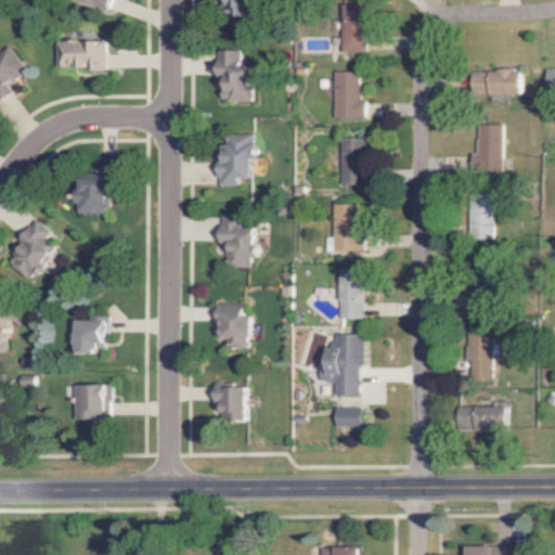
[(82,0),(108,10),(112,0),(82,0)]
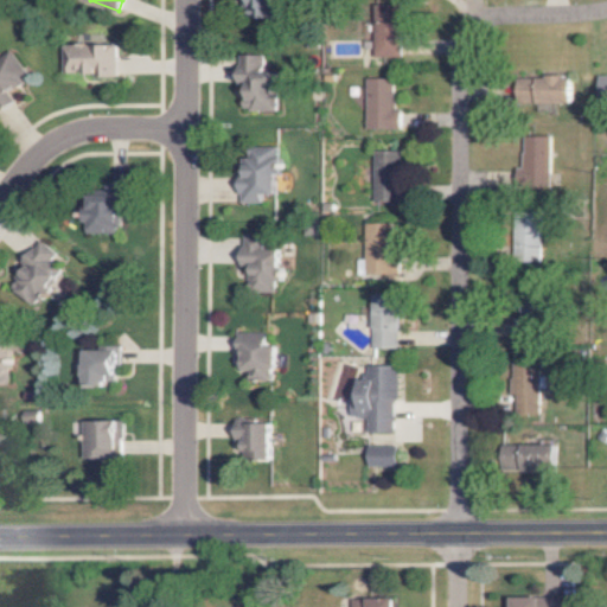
[(371,4),(374,58),(400,57),(397,2),(371,4)]
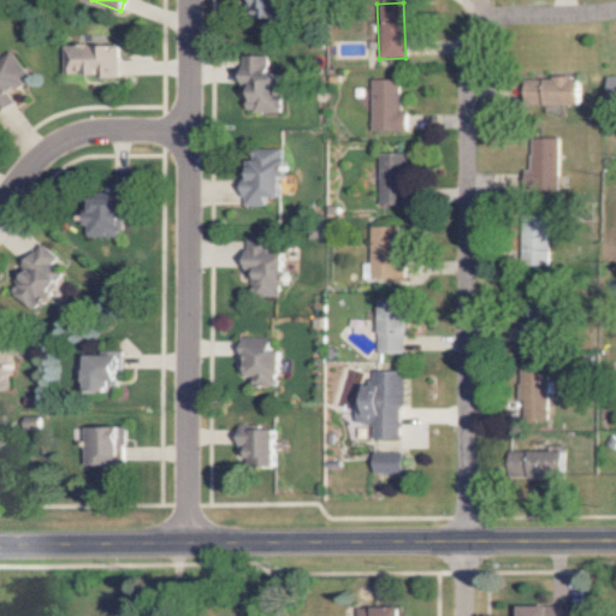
[(64,76),(118,76),(118,46),(64,47),(64,76)]
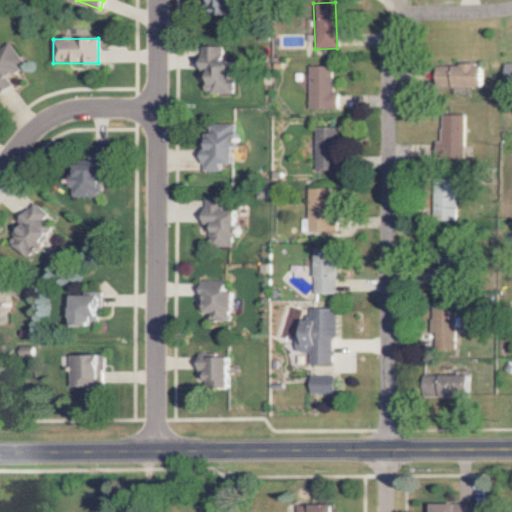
[(23,60),(8,43),(0,50),(0,94),(21,76),(14,68),(23,60)]
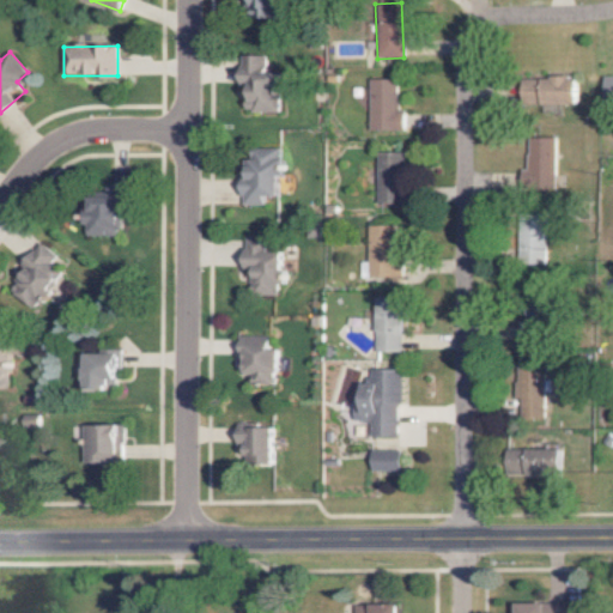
[(279,111),(280,73),(266,73),(267,56),(238,56),(238,85),(244,85),(243,111),(279,111)]
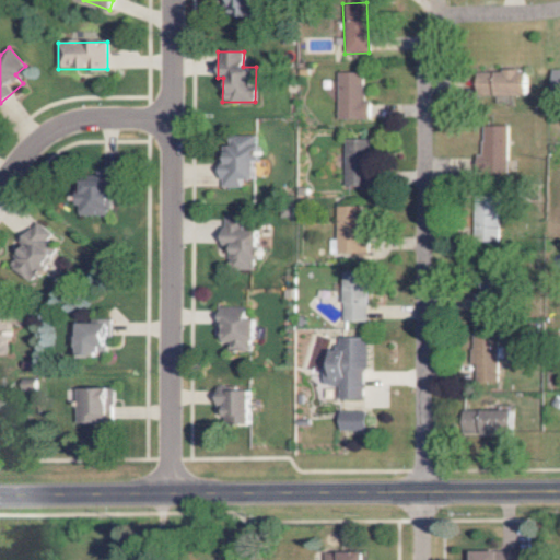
[(559,69),(550,70),(550,95),(559,94),(559,69)]
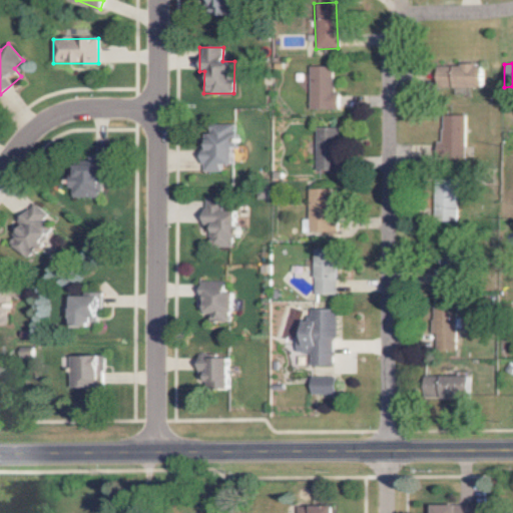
[(437,88),(482,86),(481,64),(436,65),(437,88)]
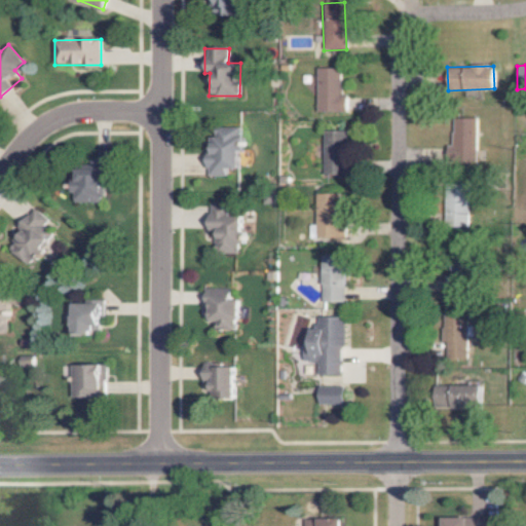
[(338,68),(314,68),(314,112),(345,112),(345,95),(338,95),(338,68)]
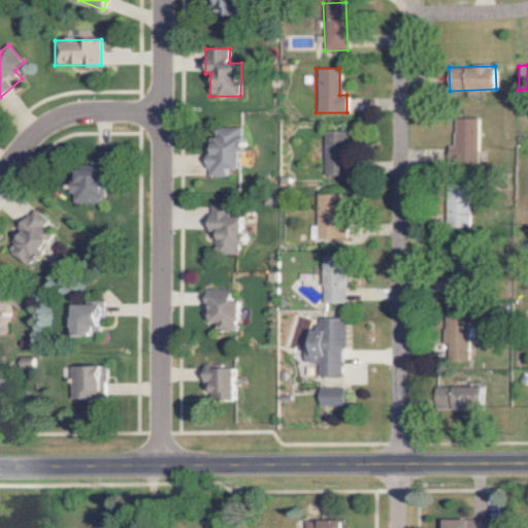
[(477,162),(476,118),(453,119),(454,145),(448,145),(448,163),(477,162)]
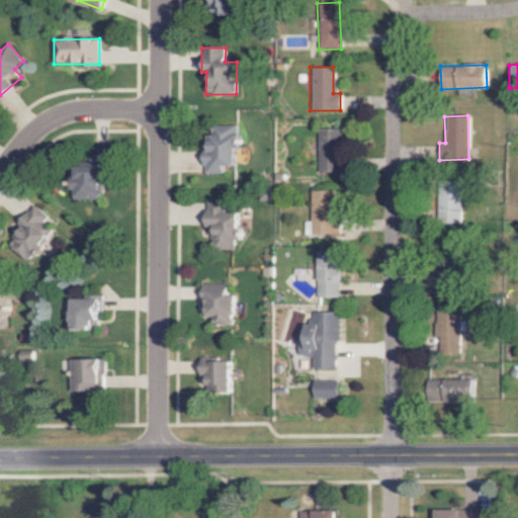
[(238,166),(237,124),(205,125),(206,173),(224,173),(224,166),(238,166)]
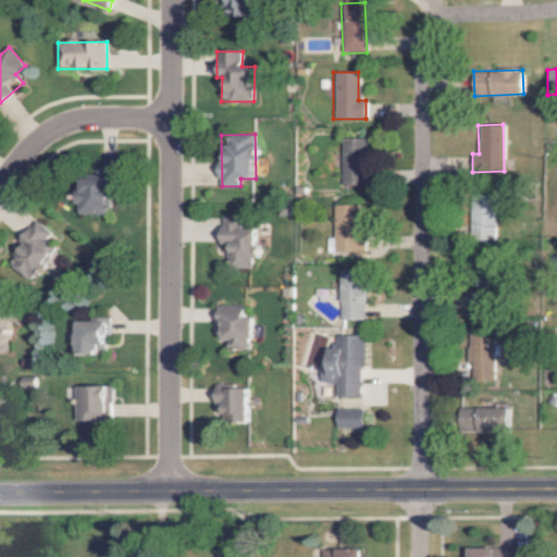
[(341,138),(342,188),(366,188),(364,138),(341,138)]
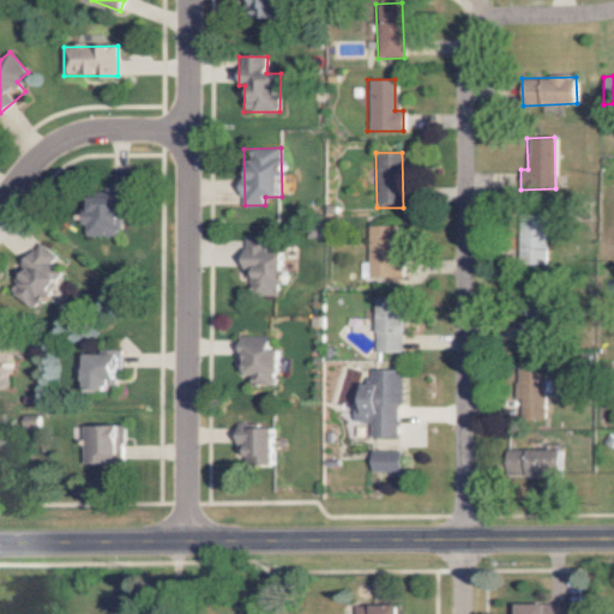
[(86,235),(122,236),(125,188),(106,188),(106,197),(92,197),(92,214),(86,214),(86,235)]
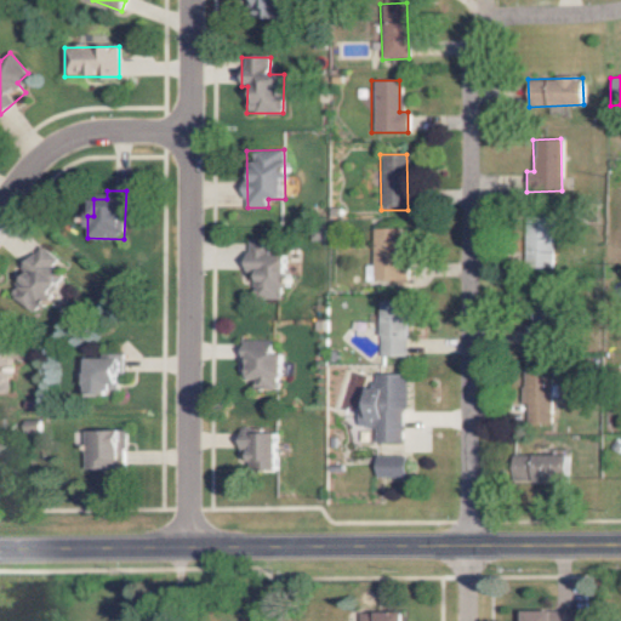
[(524,223),(525,269),(552,268),(551,223),(524,223)]
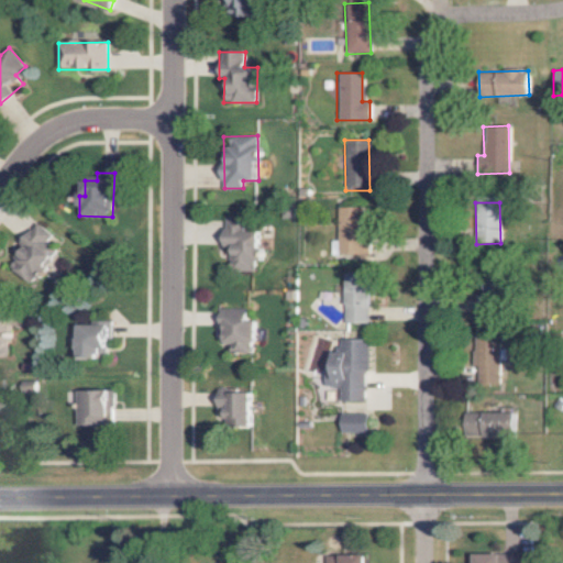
[(366,207),(338,207),(338,255),(366,255),(366,207)]
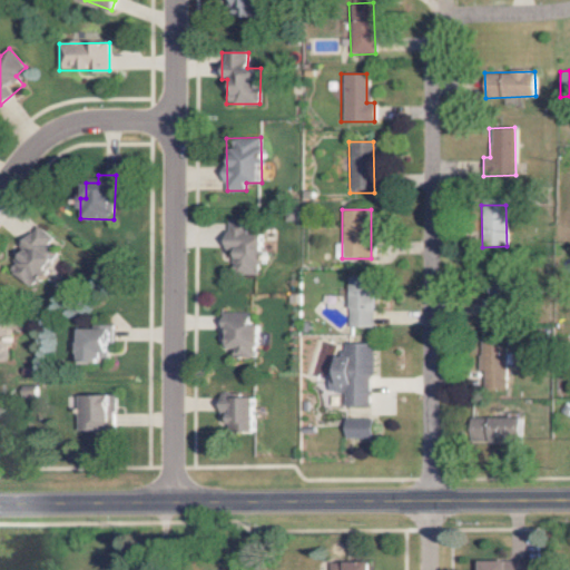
[(258,274),(258,264),(269,265),(271,229),(248,229),(248,220),(227,219),(227,249),(234,249),(233,274),(258,274)]
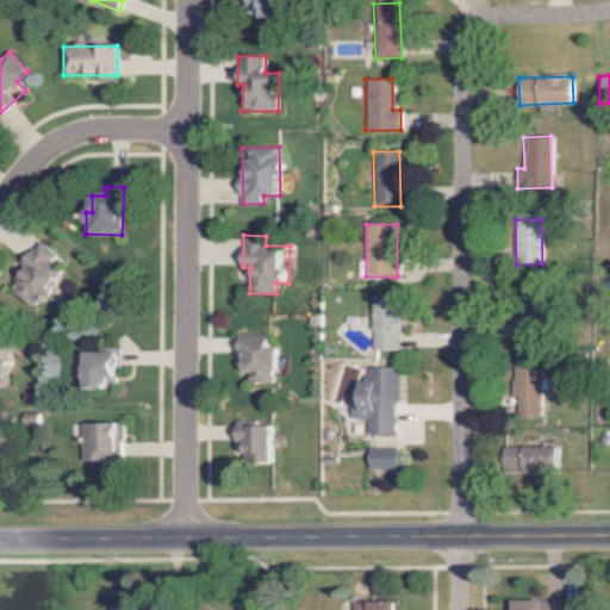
[(7,286),(31,306),(41,294),(44,298),(50,291),(51,292),(67,274),(58,268),(64,262),(42,243),(7,286)]
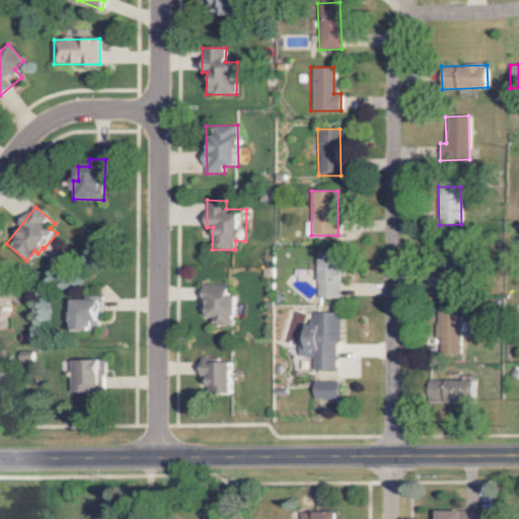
[(318,251),(318,298),(341,298),(342,251),(318,251)]
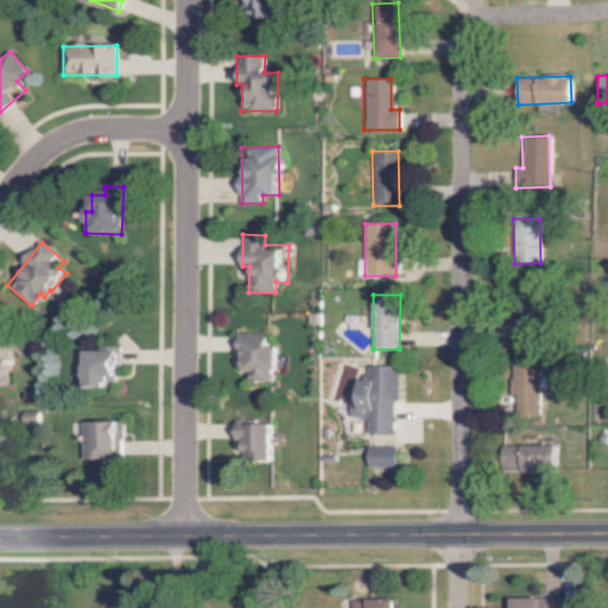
[(282,347),(270,346),(271,334),(240,333),(240,371),(254,372),(254,380),(274,381),(274,371),(282,371),(282,347)]
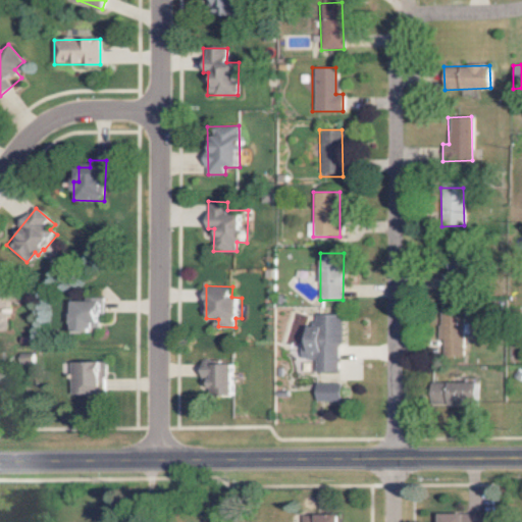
[(9,291),(0,291),(0,330),(10,330),(9,291)]
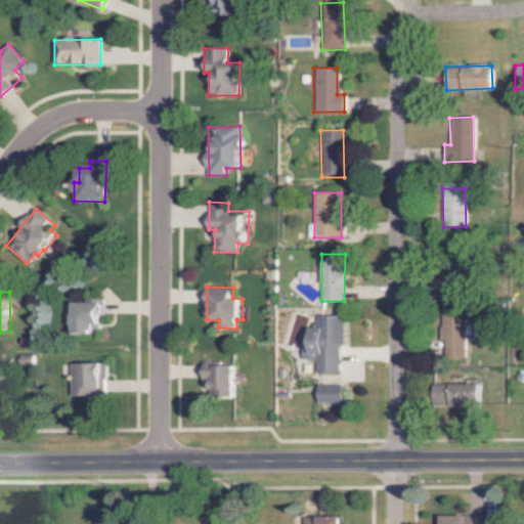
[(96,323),(105,323),(105,303),(76,302),(75,333),(96,333),(96,323)]
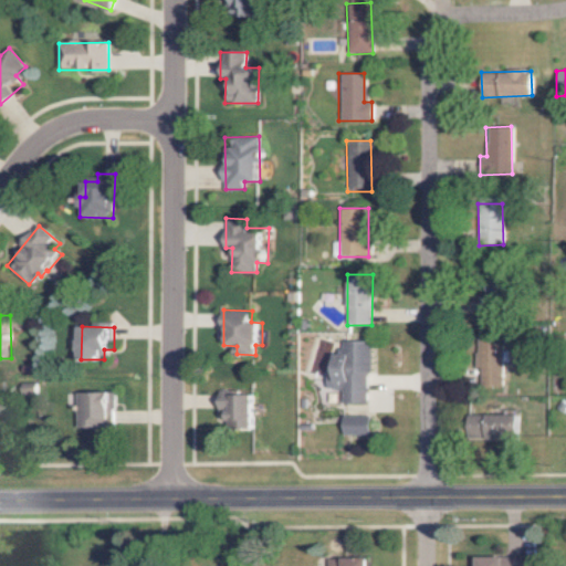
[(373,341),(339,341),(339,373),(328,373),(328,389),(343,389),(343,402),(368,404),(368,374),(371,374),(373,341)]
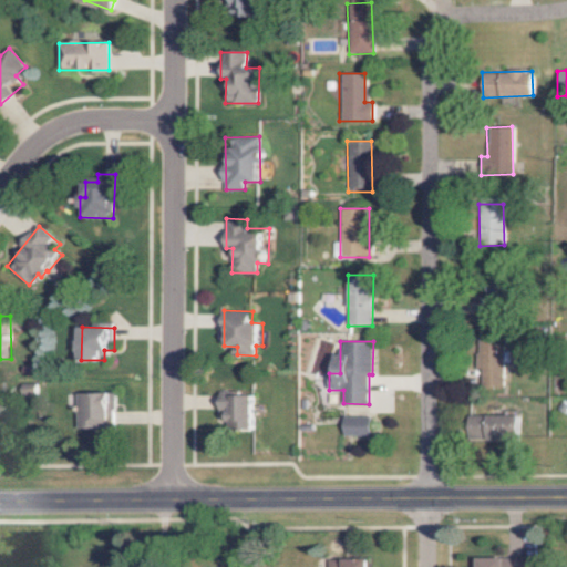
[(481,388),(505,387),(504,343),(480,343),(481,388)]
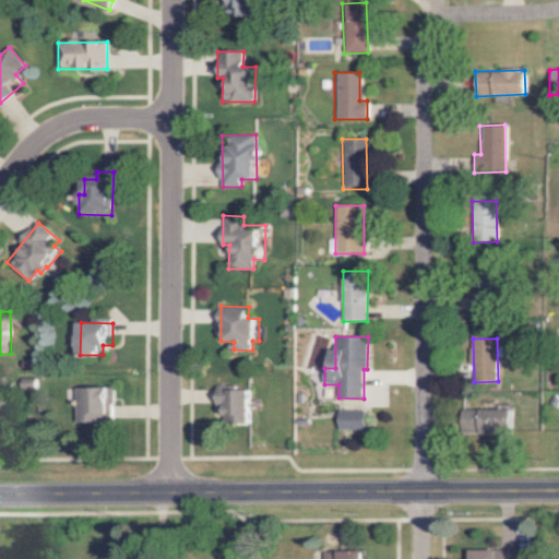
[(42,390),(40,377),(22,378),(22,391),(42,390)]
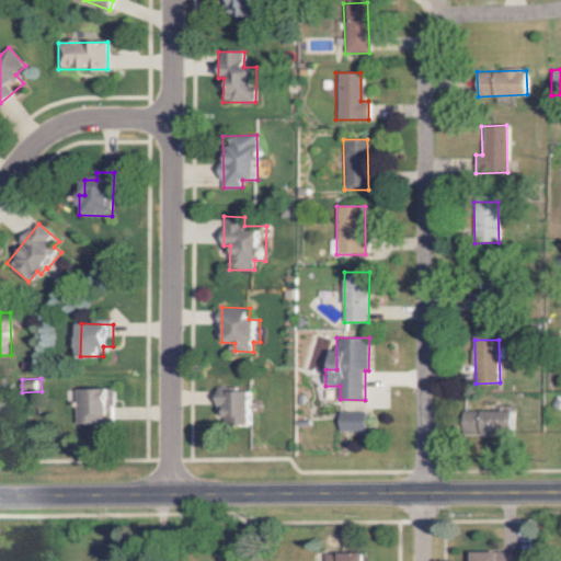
[(116,423),(115,388),(78,389),(79,424),(116,423)]
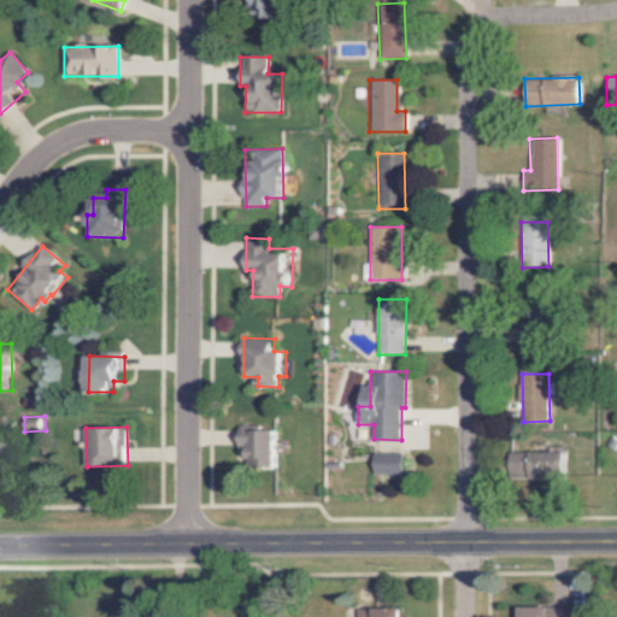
[(280,429),(241,428),(240,447),(250,447),(250,469),(280,469),(280,429)]
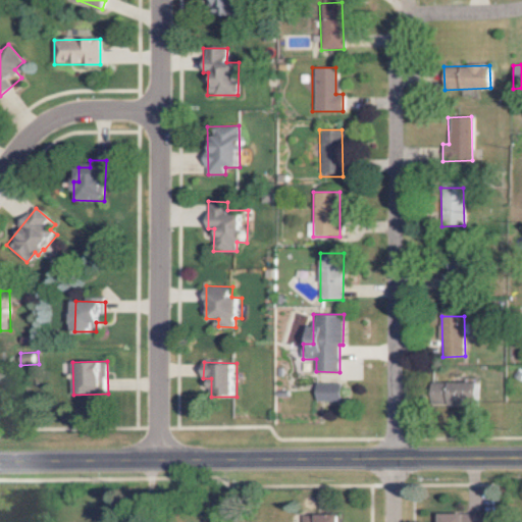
[(434,406),(481,405),(481,381),(433,382),(434,406)]
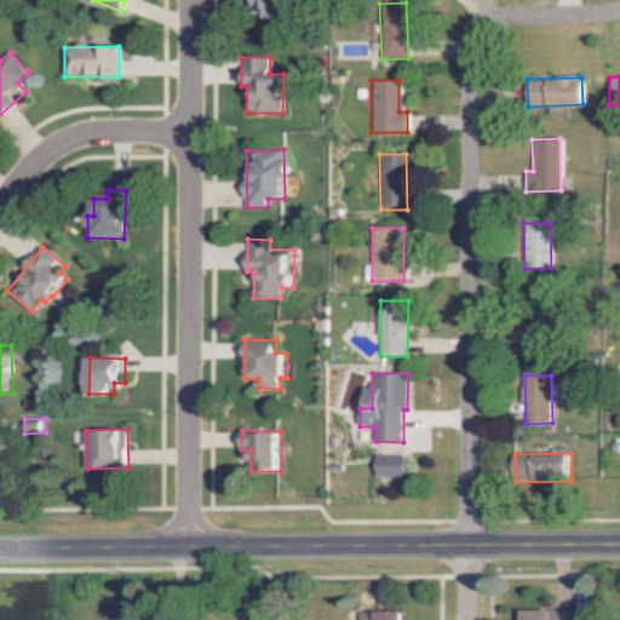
[(378,476),(407,476),(407,455),(378,455),(378,476)]
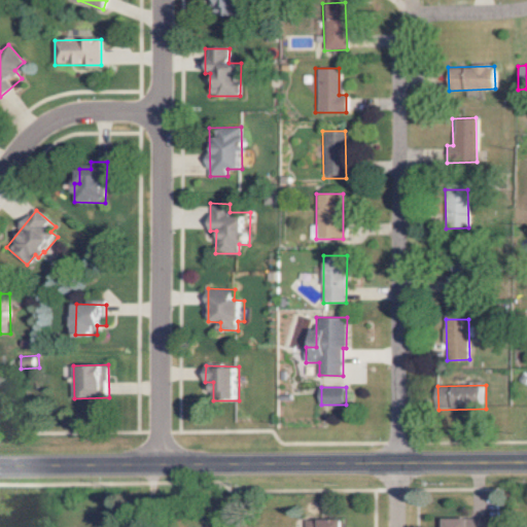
[(448,518),(448,526),(472,526),(472,517),(448,518)]
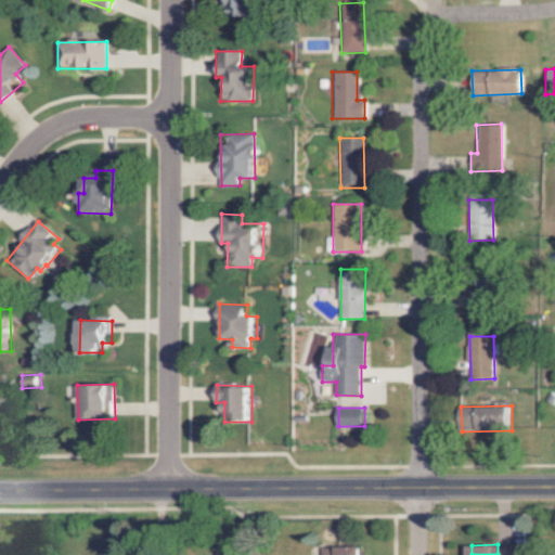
[(322,554),(337,554),(337,545),(322,546),(322,554)]
